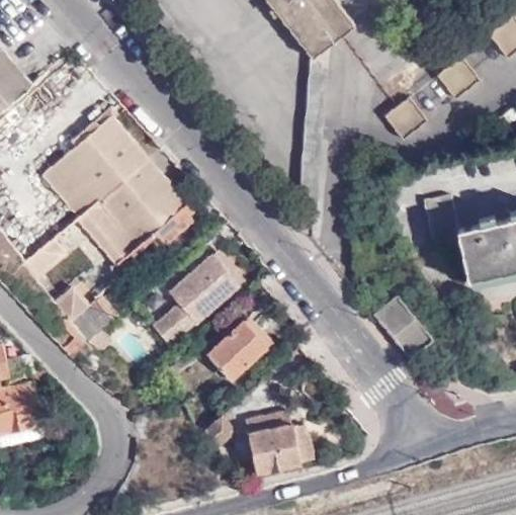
[(265,0),(269,4),(309,57),(326,78),(329,47),(344,33),(318,0),(265,0)]
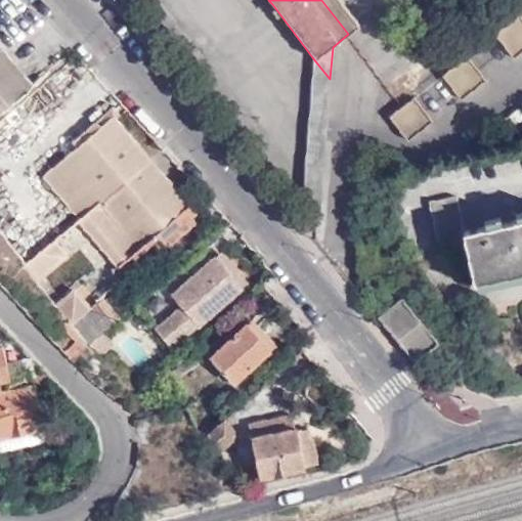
[(321,0),(348,34),(357,27),(337,0),(321,0)]
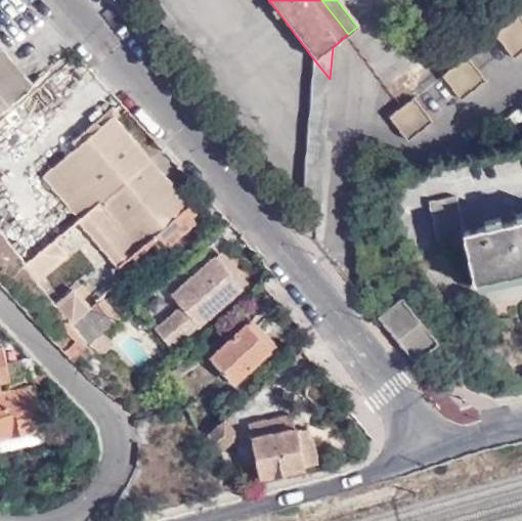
[(511,58),(521,49),(521,22),(516,15),(492,35),(511,58)]
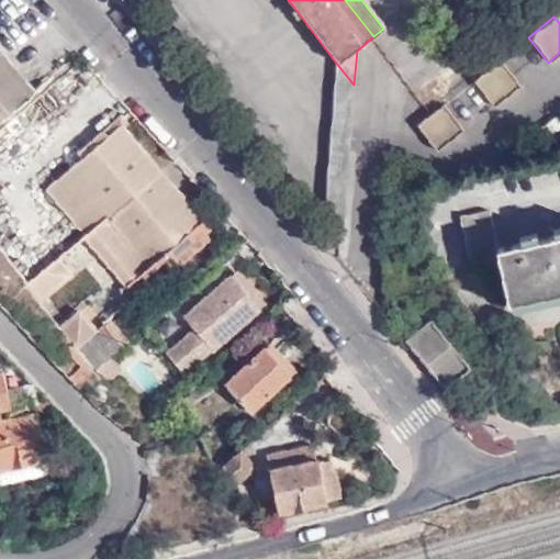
[(0,126),(36,97),(0,53),(0,126)]
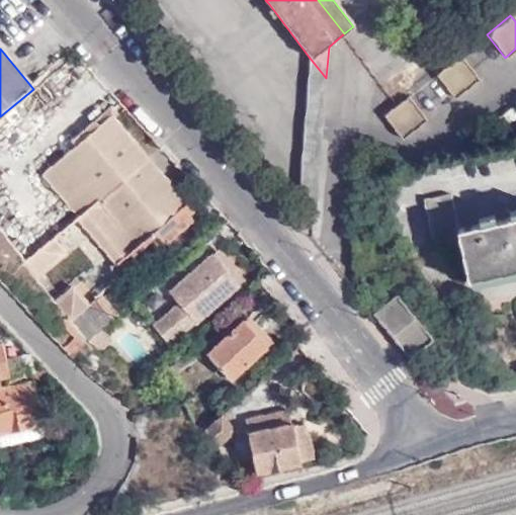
[(305,120),(322,142),(326,78),(309,57),(305,120)]
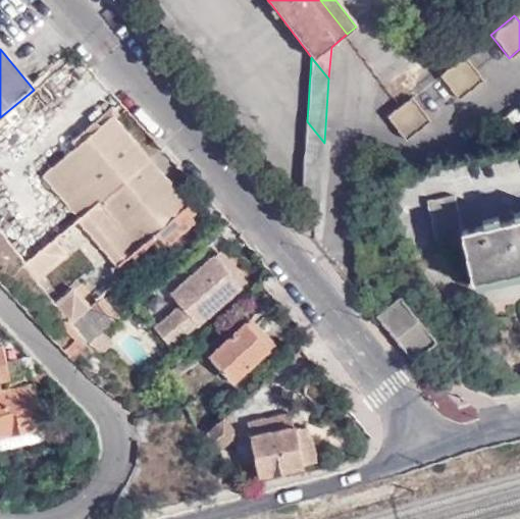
[(481,81),(463,57),(437,76),(457,101),(481,81)]
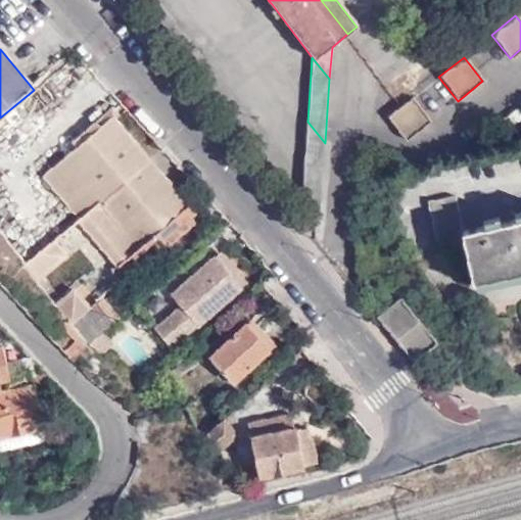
[(406,143),(430,123),(412,99),(386,119),(406,143)]
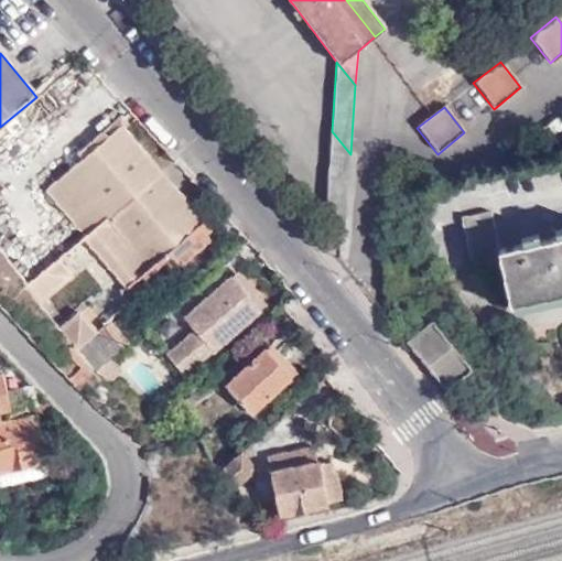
[(198,240),(208,230),(118,128),(43,193),(127,290),(161,259),(172,272),(203,246),(198,240)]
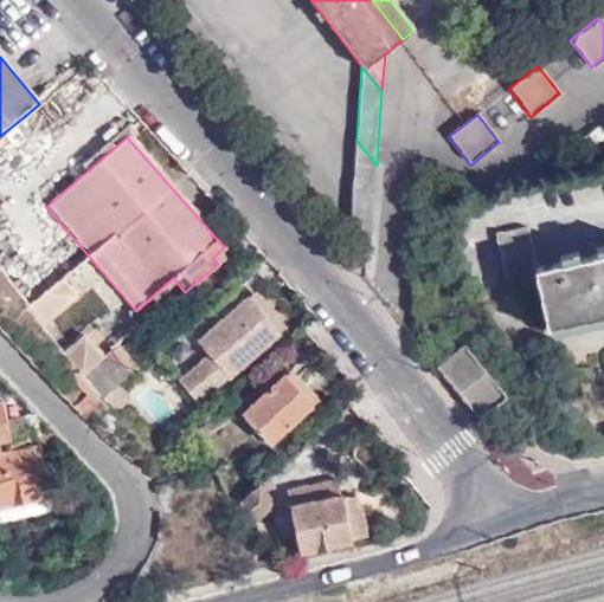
[(372,239),(377,166),(357,141),(355,157),(351,215),(372,239)]
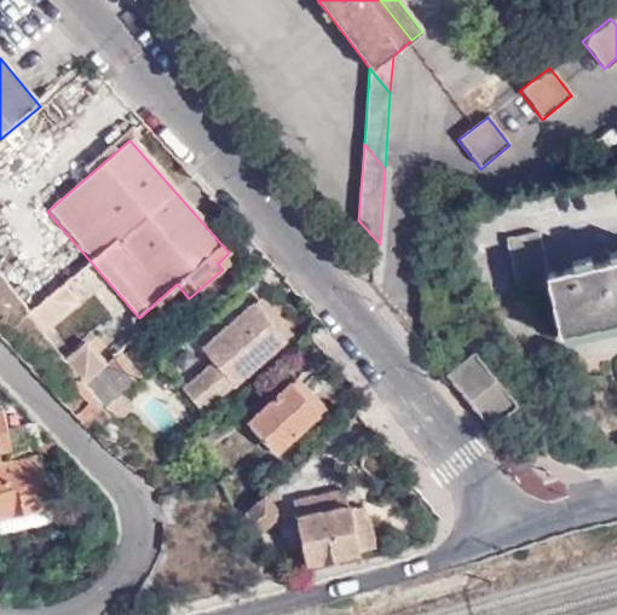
[(616,259),(606,261),(604,254),(592,256),(594,264),(546,274),(537,235),(505,241),(514,291),(546,285),(557,334),(610,323),(616,320),(616,259)]
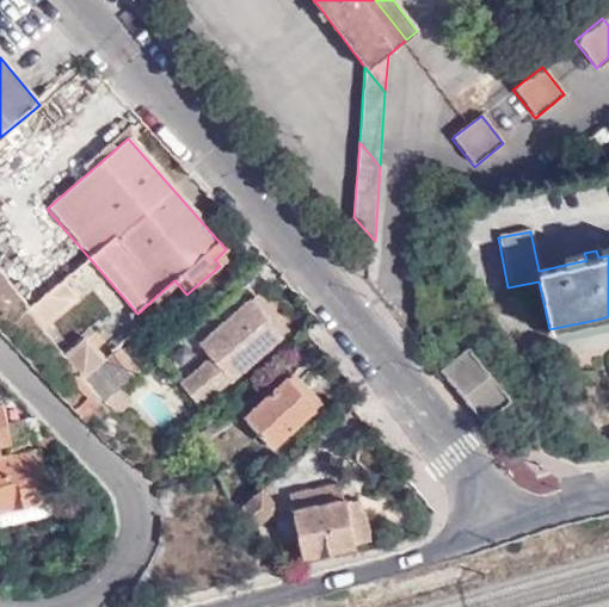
[(28,311),(38,324),(72,296),(62,284),(28,311)]
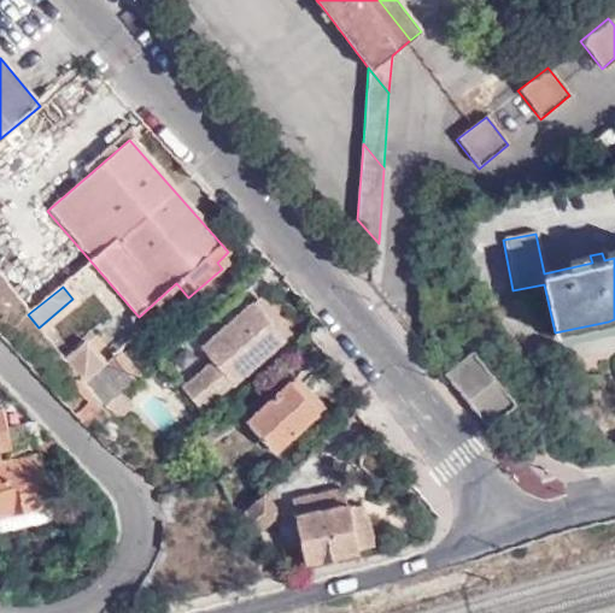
[(258,298),(251,304),(283,340),(290,334),(258,298)]
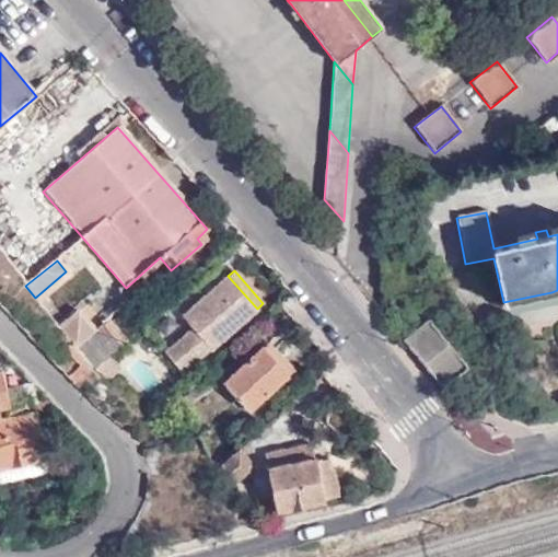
[(66,271),(35,298),(38,302),(69,276),(66,271)]
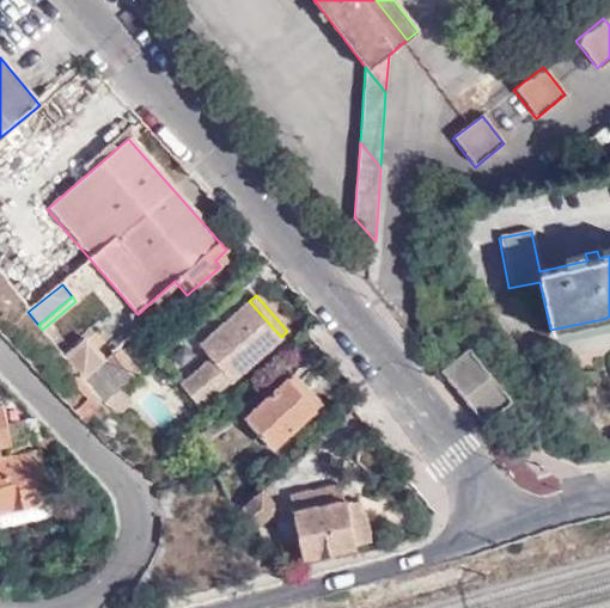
[(249,301),(199,347),(209,360),(178,386),(199,410),(281,337),(249,301)]
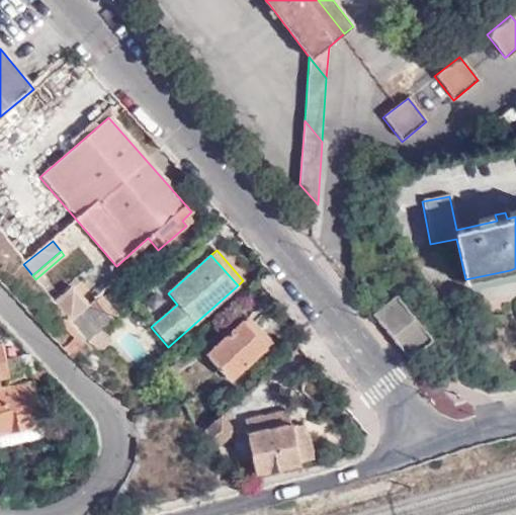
[(56,305),(72,323),(88,308),(73,290),(56,305)]
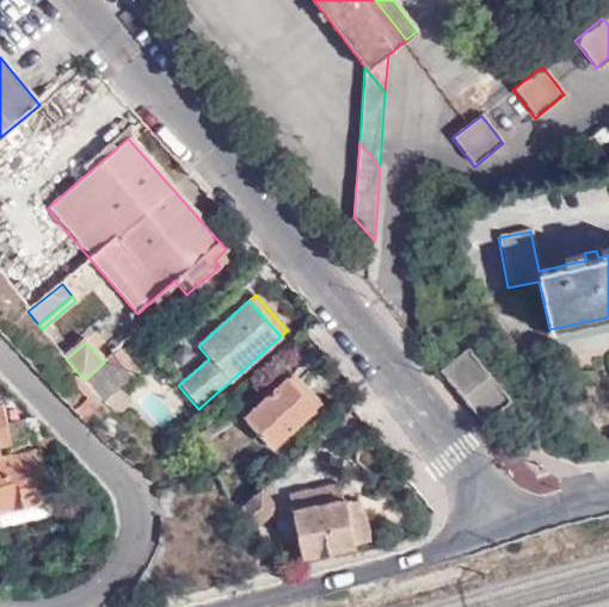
[(440,369),(481,421),(510,398),(468,345),(440,369)]
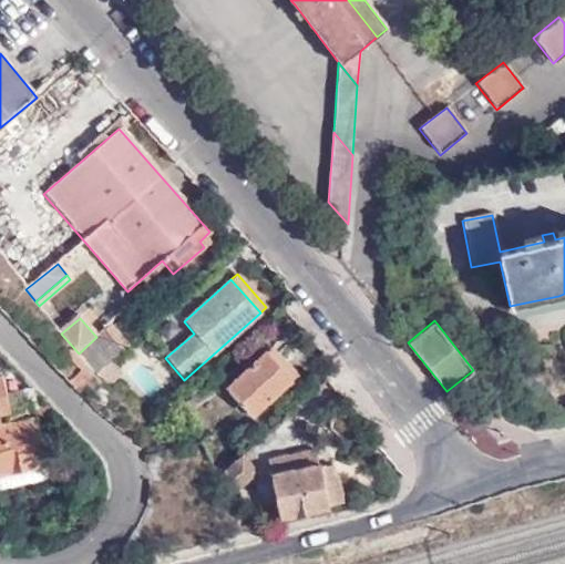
[(105,329),(123,350),(129,346),(112,325),(105,329)]
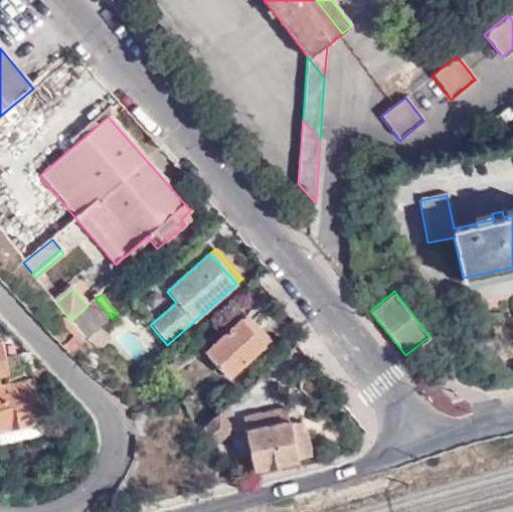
[(71,321),(86,340),(112,318),(96,299),(88,306),(71,321)]
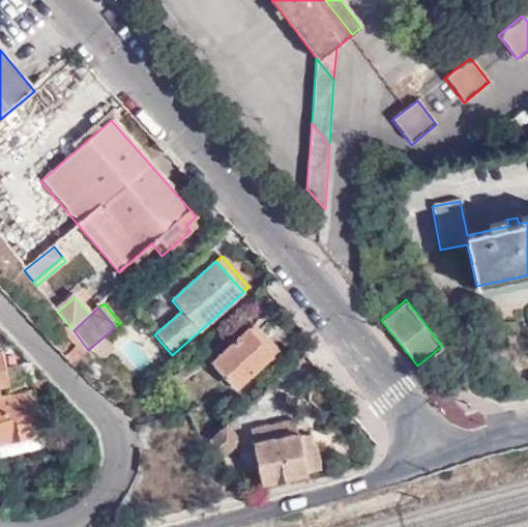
[(236,390),(272,356),(255,337),(261,330),(255,323),(212,363),(236,390)]
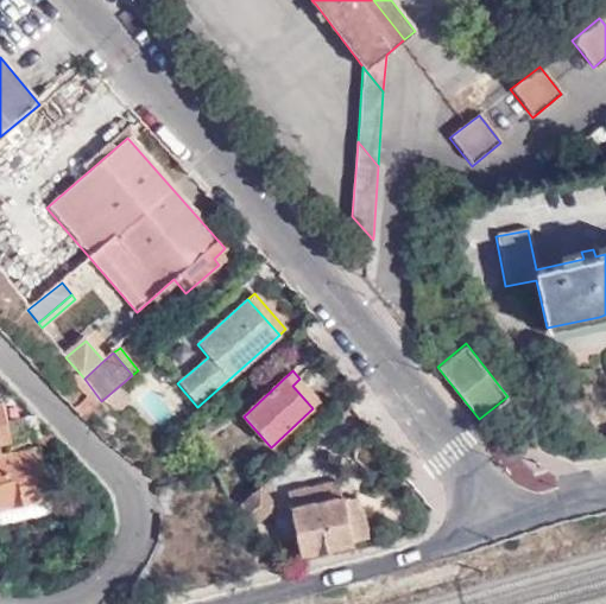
[(292,386),(313,408),(321,401),(300,379),(292,386)]
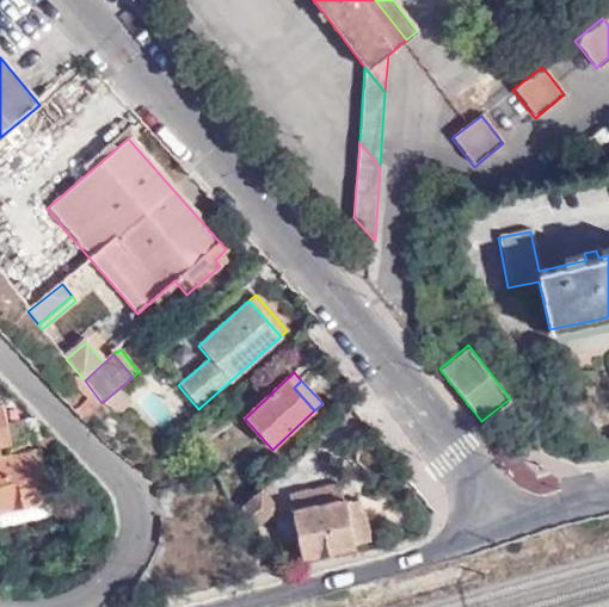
[(10,432),(5,402),(0,403),(0,454),(2,453),(0,440),(0,433),(10,432)]
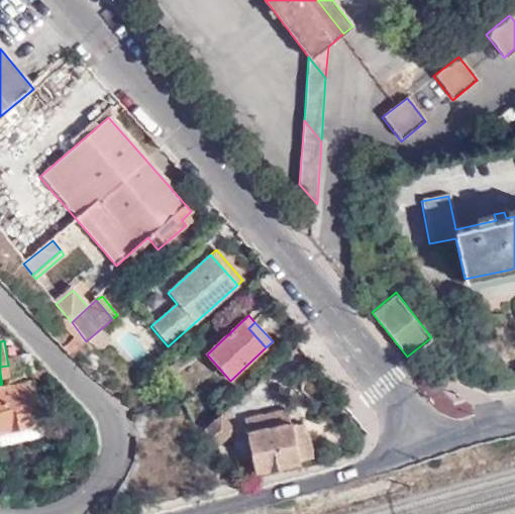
[(58,384),(43,370),(4,379),(6,388),(0,389),(0,432),(42,422),(34,389),(58,384)]
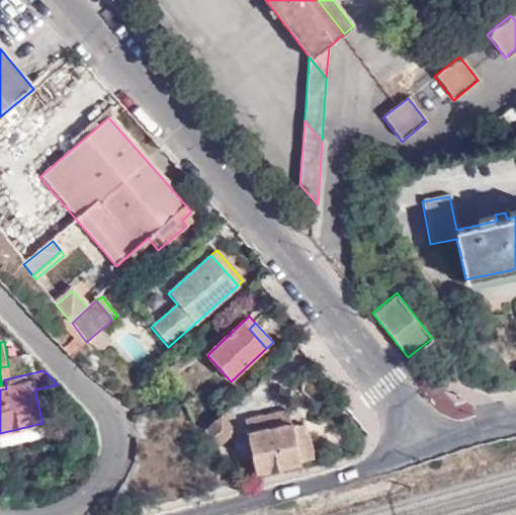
[(235,406),(261,382),(262,381),(260,378),(233,405),(235,406)]
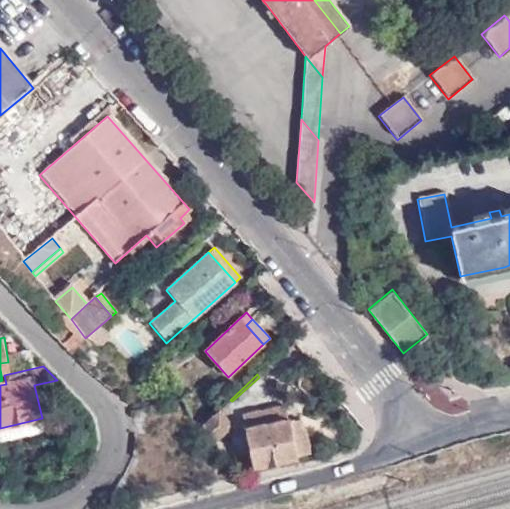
[(305,455),(293,401),(241,413),(254,465),(298,455),(298,457),(305,455)]
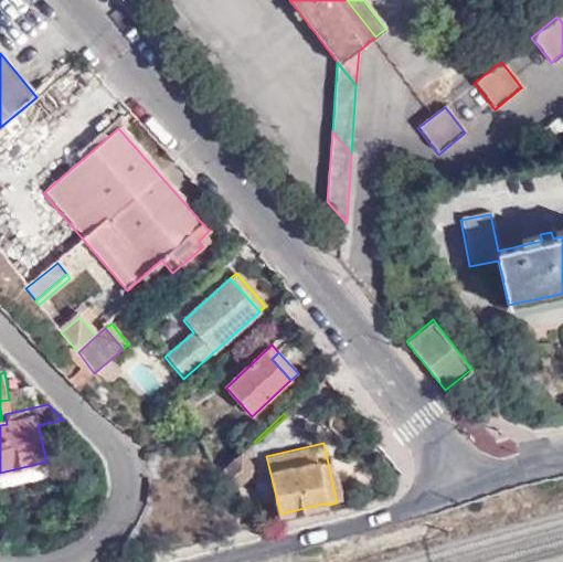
[(218,478),(243,455),(241,453),(216,475),(218,478)]
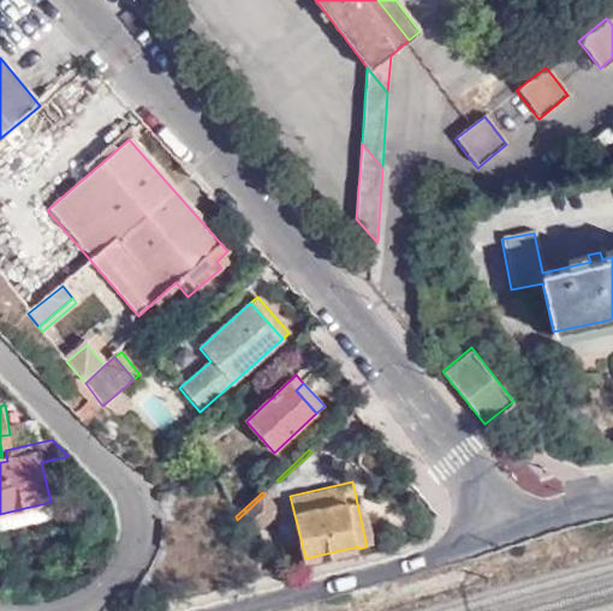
[(245,539),(279,509),(265,495),(237,520),(245,539)]
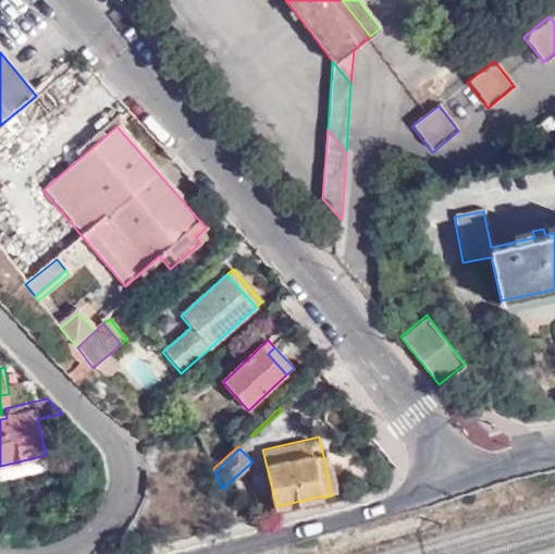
[(46,455),(0,466),(0,481),(49,469),(46,455)]
